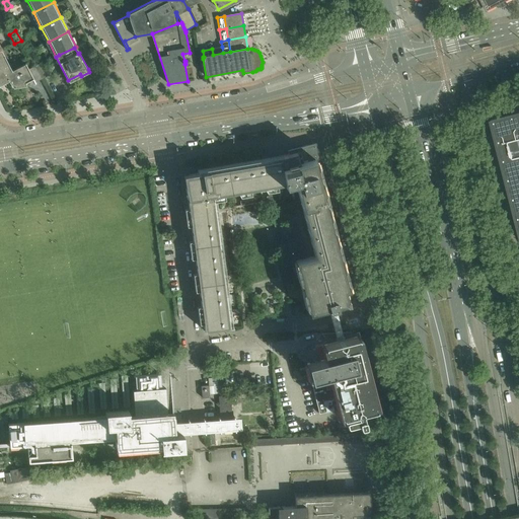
[(12,71),(10,66),(1,51),(0,51),(0,83),(8,80),(6,74),(12,71)]
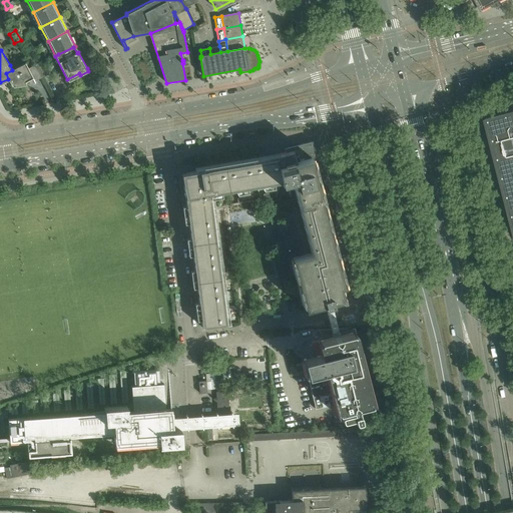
[(49,74),(42,62),(35,65),(41,78),(49,74)]
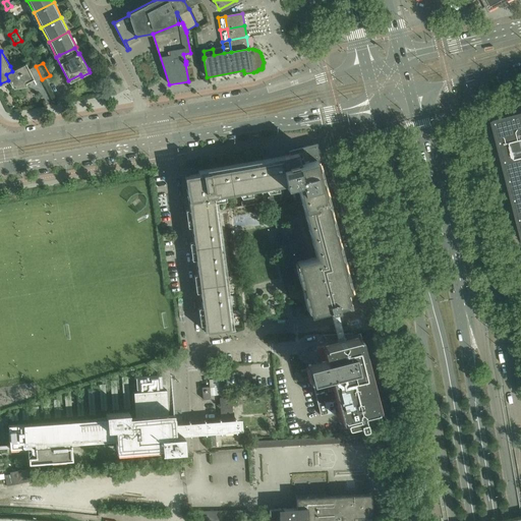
[(42,79),(36,66),(29,70),(25,64),(12,71),(6,74),(8,80),(12,87),(26,84),(26,83),(34,79),(36,82),(42,79)]
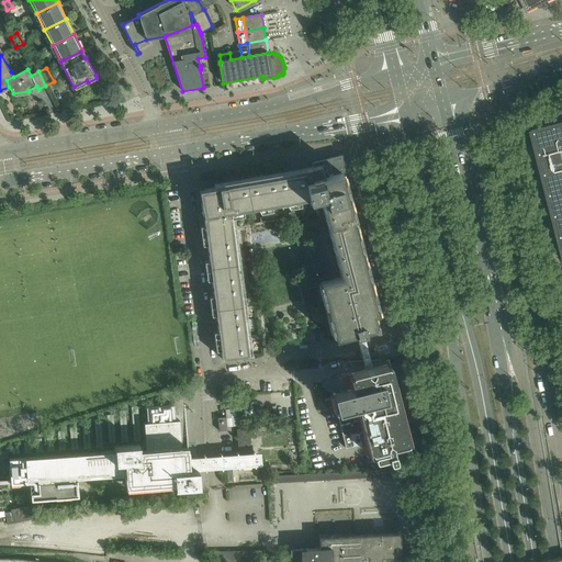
[(561,120),(555,122),(532,128),(561,243),(561,120)]
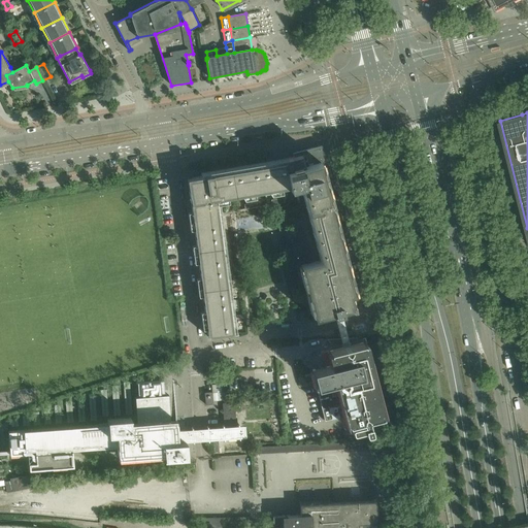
[(323,176),(324,175),(321,162),(326,161),(322,145),(293,153),(294,157),(285,159),(285,162),(289,187),(290,190),(301,187),(320,260),(300,266),(302,272),(303,273),(306,285),(305,286),(306,289),(308,299),(310,299),(312,310),(312,312),(314,319),(337,314),(337,315),(341,314),(343,314),(342,311),(355,308),(351,296),(355,295),(339,235),(338,234),(335,223),(336,221),(325,179),(324,179),(323,176)]
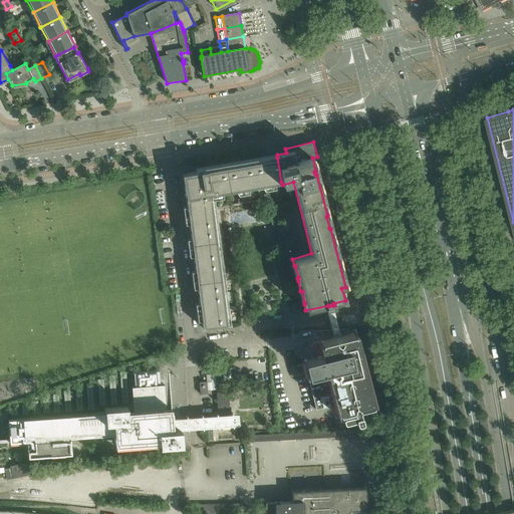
[(277,158),(187,174),(182,174),(184,185),(186,199),(188,213),(189,213),(190,217),(189,218),(192,245),(193,245),(194,250),(193,250),(203,328),(228,325),(227,317),(225,317),(225,315),(226,314),(226,311),(225,311),(224,306),(225,306),(225,302),(223,302),(223,300),(224,299),(222,285),(221,285),(221,282),(222,282),(222,280),(225,279),(214,198),(217,197),(216,194),(281,182),(277,158)]
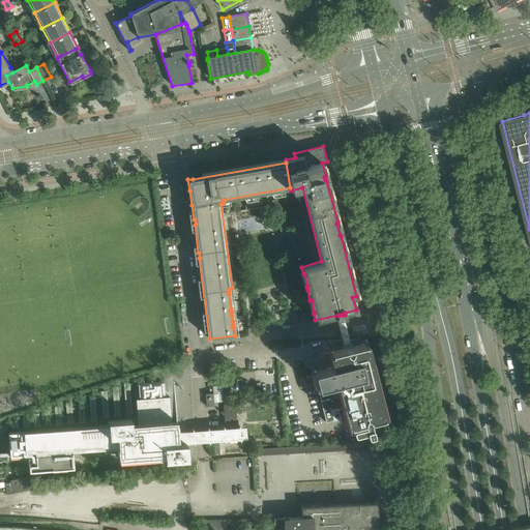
[(334,366),(327,367),(327,369),(328,369),(329,372),(312,376),(314,387),(317,386),(326,422),(333,420),(332,417),(347,413),(350,424),(355,423),(356,428),(386,427),(387,429),(388,429),(384,411),(381,410),(363,344),(361,344),(361,340),(328,341),(329,342),(333,342),(335,351),(330,352),(334,366)]
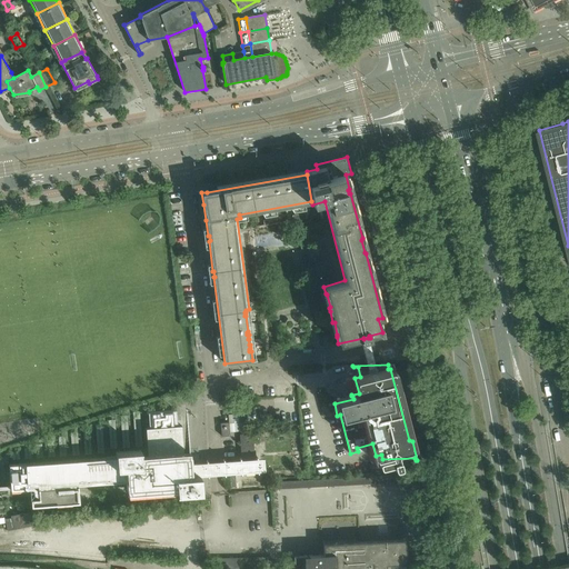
[(245,473),(245,465),(245,460),(241,461),(241,460),(191,463),(191,456),(185,456),(181,426),(177,426),(176,410),(148,412),(149,428),(146,428),(148,458),(142,459),(141,450),(116,452),(116,457),(13,465),(9,465),(11,488),(0,488),(0,491),(30,489),(31,506),(79,502),(78,486),(126,482),(127,491),(177,488),(177,495),(199,493),(202,493),(201,477),(265,472),(265,459),(255,459),(256,472),(245,473)]
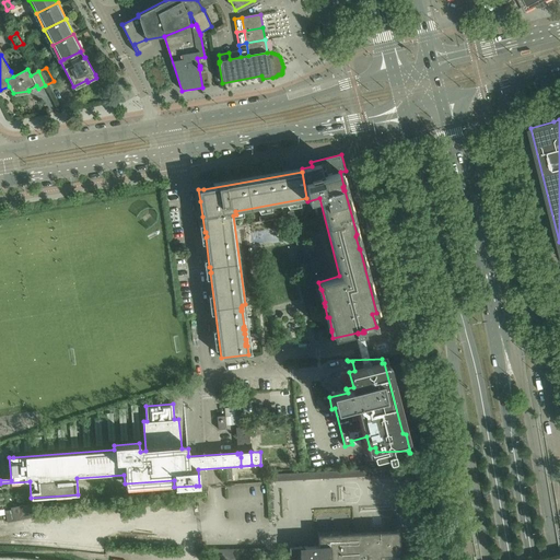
[(236,426),(236,416),(235,408),(224,408),(225,416),(226,427),(236,426)]
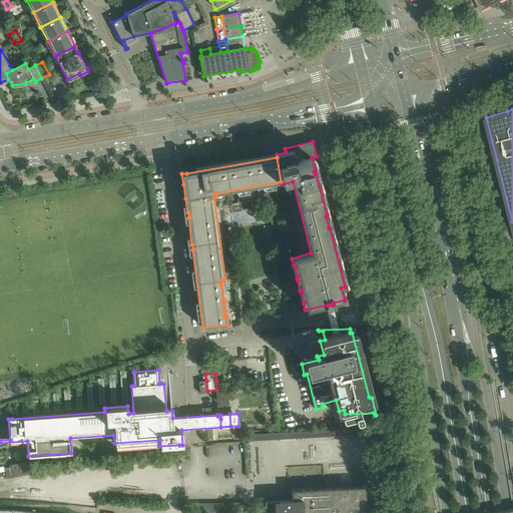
[(207,393),(207,391),(206,381),(198,382),(199,394),(207,393)]
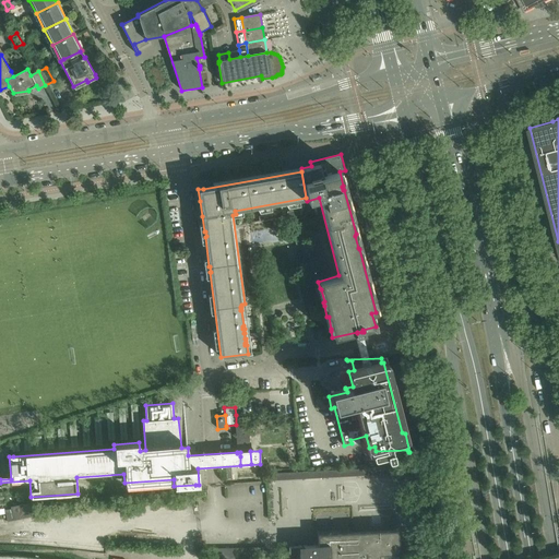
[(251,464),(250,451),(249,436),(252,436),(251,426),(244,426),(236,427),(235,427),(237,452),(237,453),(240,452),(240,456),(240,465),(251,464)]
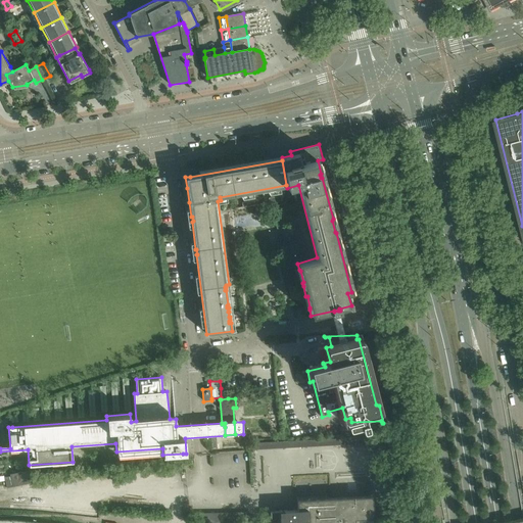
[(382,436),(257,442),(258,449),(382,443),(382,436)]
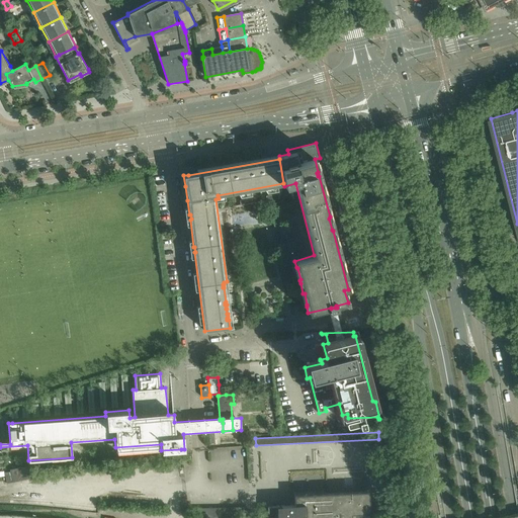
[(34,465),(28,466),(31,479),(37,478),(34,465)]
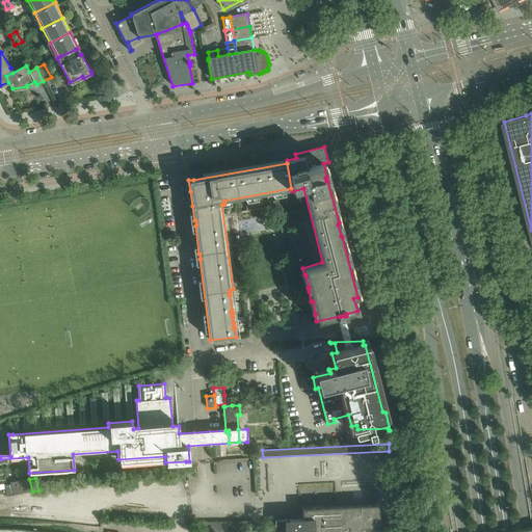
[(29,479),(24,480),(26,493),(32,491),(29,479)]
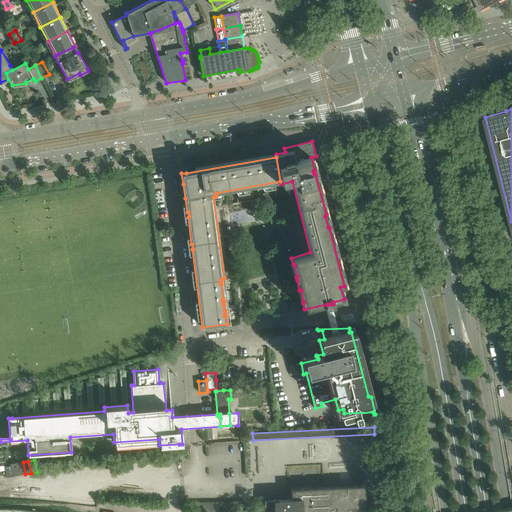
[(23,462),(16,463),(19,475),(25,474),(23,462)]
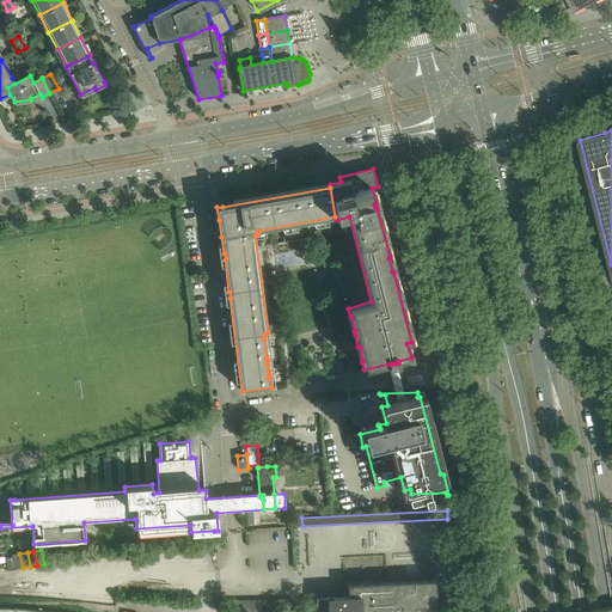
[(12,555),(13,557),(16,570),(23,568),(19,554),(12,555)]
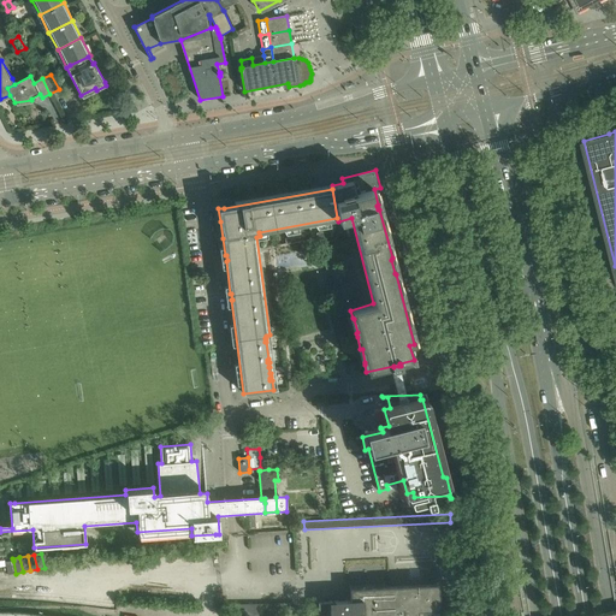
[(440,615),(439,585),(351,588),(351,600),(318,602),(319,615),(440,615)]
